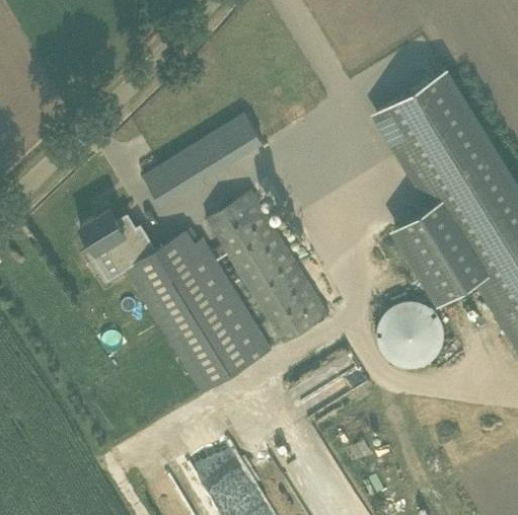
[(396,229),(441,302),(478,279),(517,343),(517,190),(445,72),(376,114),(434,206),(396,229)]
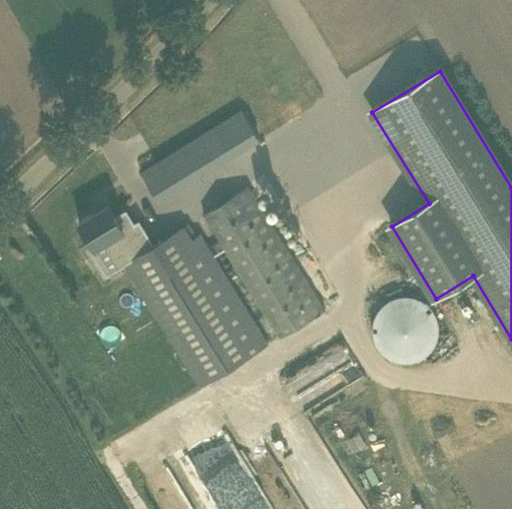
[(158,201),(259,140),(242,113),(142,175),(158,201)]
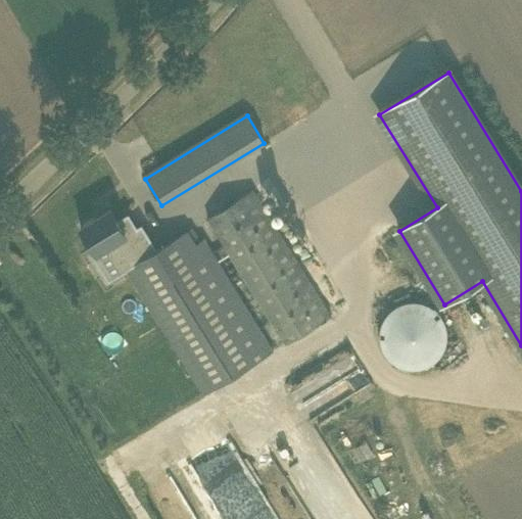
[(284,347),(329,320),(251,192),(206,220),(218,238),(212,241),(219,252),(224,249),(284,347)]
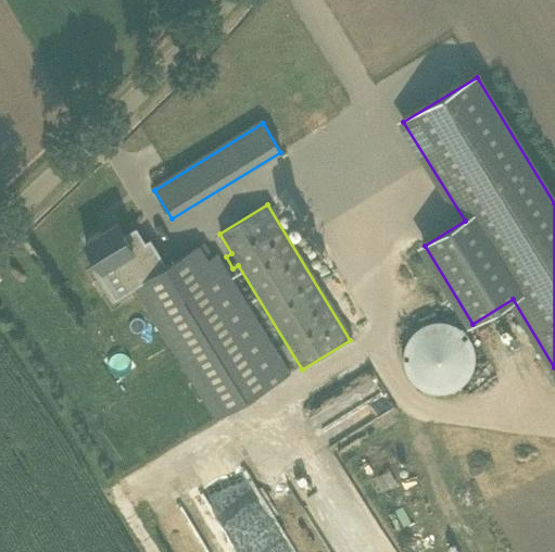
[(216,419),(280,380),(290,374),(218,256),(214,259),(205,245),(199,248),(167,267),(150,240),(144,243),(136,228),(125,236),(117,225),(87,243),(104,273),(121,262),(137,286),(133,288),(186,376),(187,377),(214,421),(216,419)]
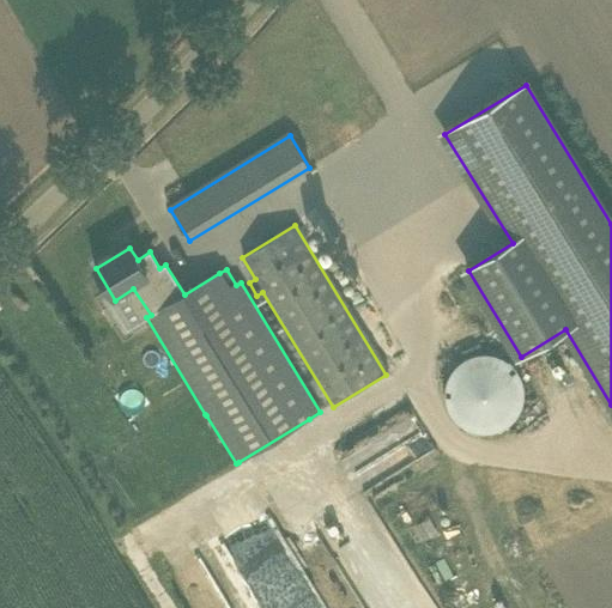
[(483,435),(486,436),(490,435),(495,435),(498,433),(502,432),(506,430),(508,427),(511,425),(514,423),(516,420),(519,417),(521,413),(522,409),(523,406),(525,402),(525,397),(525,394),(525,390),(523,387),(522,383),(521,380),(520,376),(517,372),(515,370),(511,366),(509,364),(508,364),(504,362),(501,359),(497,358),(494,357),(490,357),(486,357),(483,357),(478,357),(476,358),(472,359),(468,360),(465,362),(461,364),(459,366),(456,369),(454,372),(452,375),(450,378),(448,382),(447,385),(447,389),(446,393),(446,396),(446,401),(447,405),(448,408),(449,412),(450,415),(453,419),(455,421),(459,425),(461,427),(465,430),(468,431),(471,432),(476,433),(479,435),(483,435)]
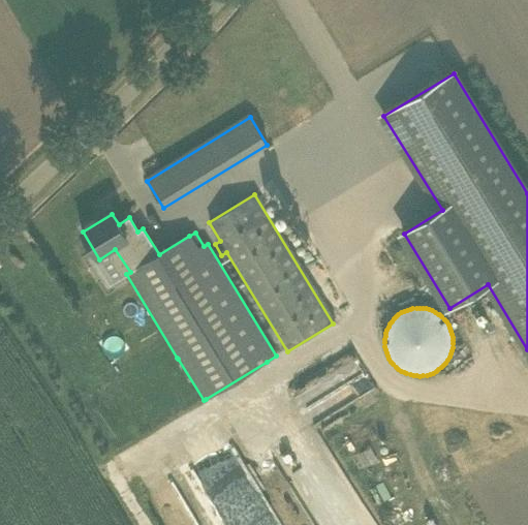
[(361,363),(307,396),(322,422),(376,389),(361,363)]
